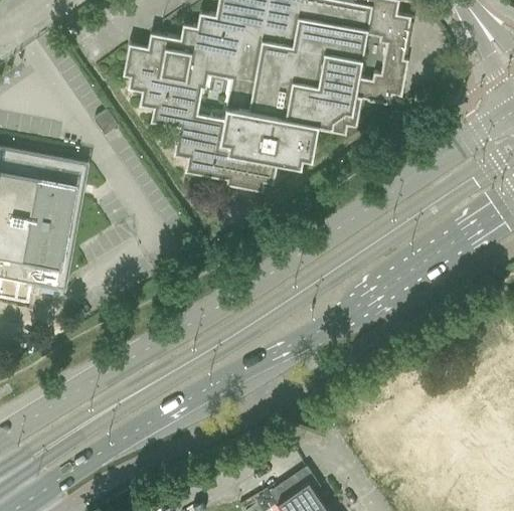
[(185,173),(215,179),(226,181),(225,186),(263,193),(265,184),(274,185),(279,162),(302,166),(304,157),(313,159),(318,131),(346,136),(348,127),(357,129),(362,101),(391,106),(392,97),(401,99),(408,62),(403,61),(411,18),(397,16),(399,2),(388,0),(219,0),(218,1),(215,17),(199,14),(197,28),(183,25),(180,40),(167,37),(165,47),(164,47),(164,46),(164,45),(163,44),(163,43),(162,42),(161,42),(160,42),(158,42),(157,43),(157,44),(156,44),(156,45),(150,44),(149,48),(129,45),(123,76),(130,78),(128,91),(142,93),(139,107),(153,110),(151,124),(179,129),(173,157),(188,159),(185,173)]
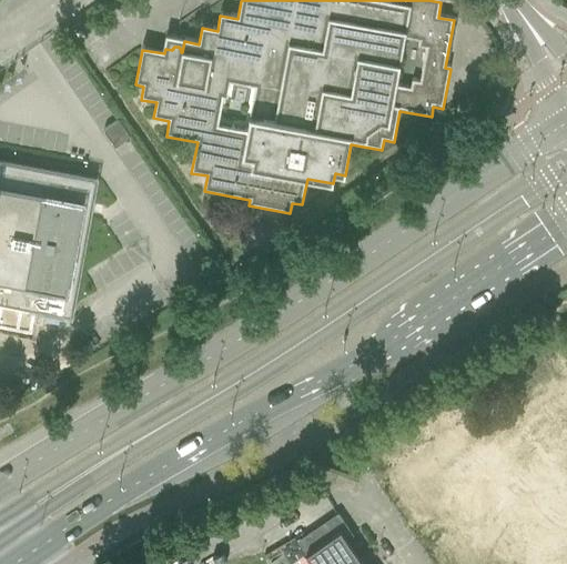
[(119,123),(103,133),(111,143),(111,145),(115,151),(130,140),(127,134),(119,123)]
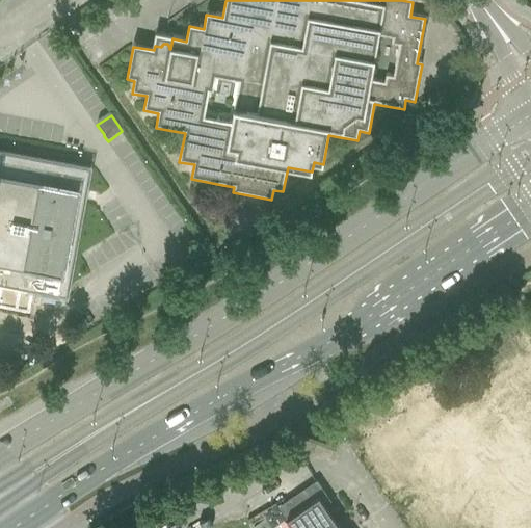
[(0,288),(67,300),(90,170),(0,154),(0,288)]
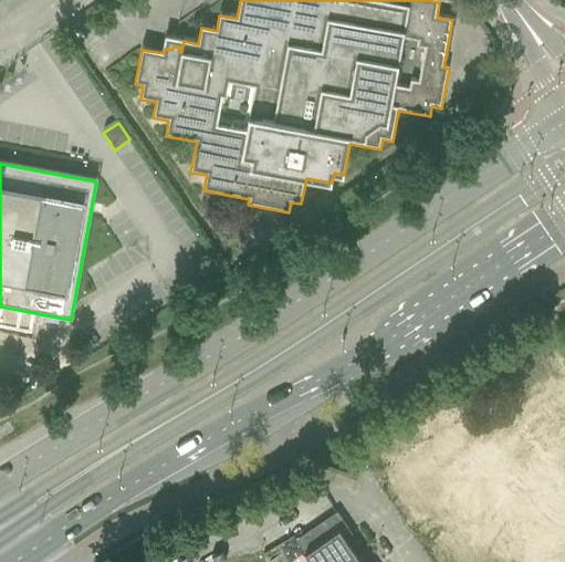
[(511,456),(540,438),(564,477),(564,373),(558,363),(390,468),(385,492),(404,523),(411,526),(509,464),(511,456)]
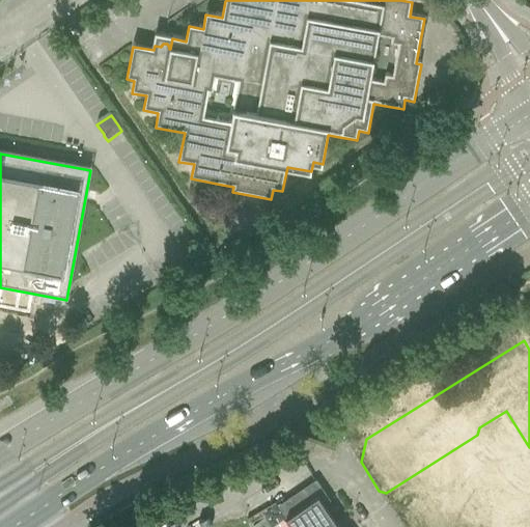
[(284,505),(279,509),(287,520),(291,526),(328,526),(333,523),(317,499),(323,496),(315,484),(284,505)]
